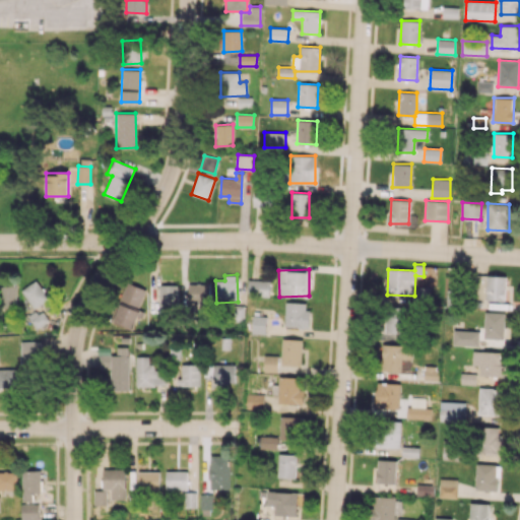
[(506,276),(486,275),(485,300),(505,301),(506,276)]
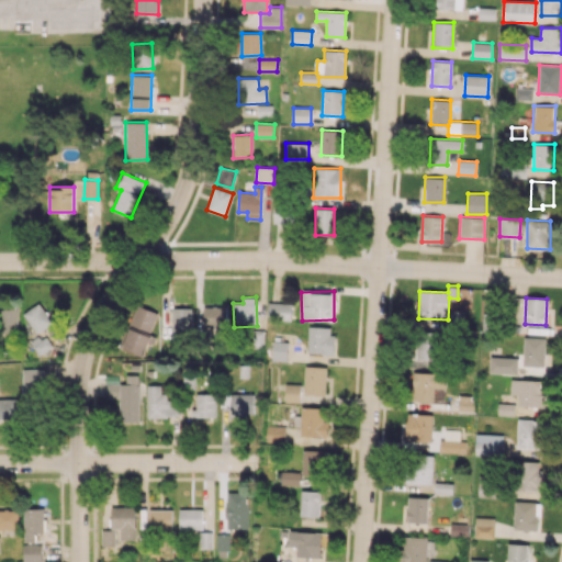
[(35,334),(53,323),(40,302),(22,313),(35,334)]
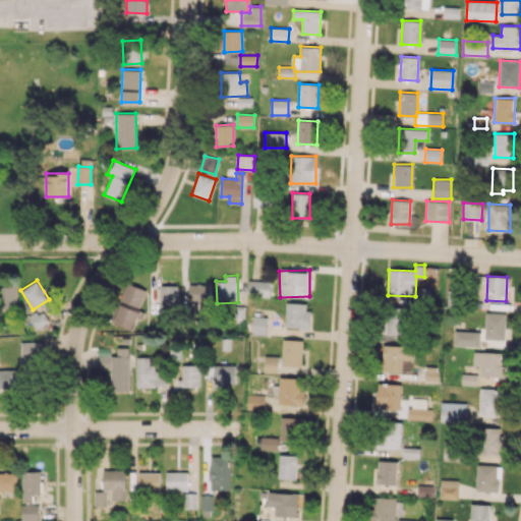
[(271,297),(271,281),(248,280),(248,296),(271,297)]
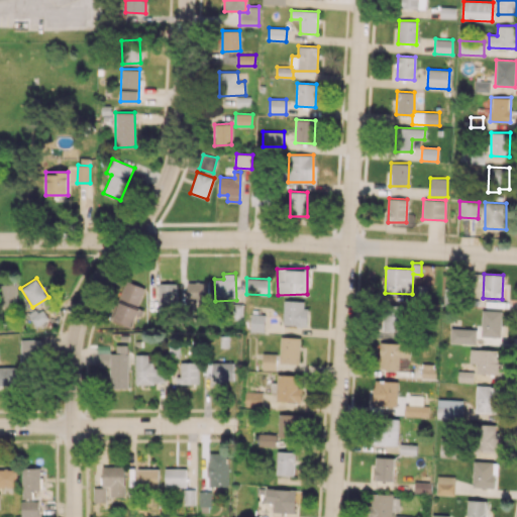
[(145,288),(126,281),(111,320),(131,327),(145,288)]
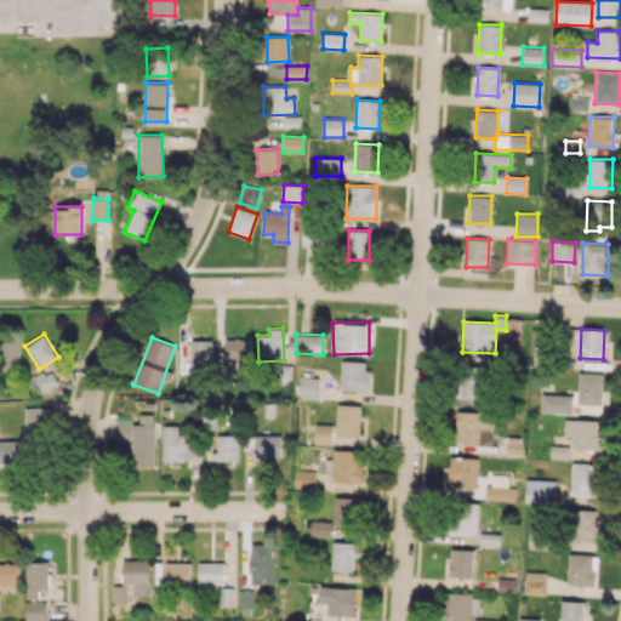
[(250,368),(251,337),(224,337),(224,366),(250,368)]
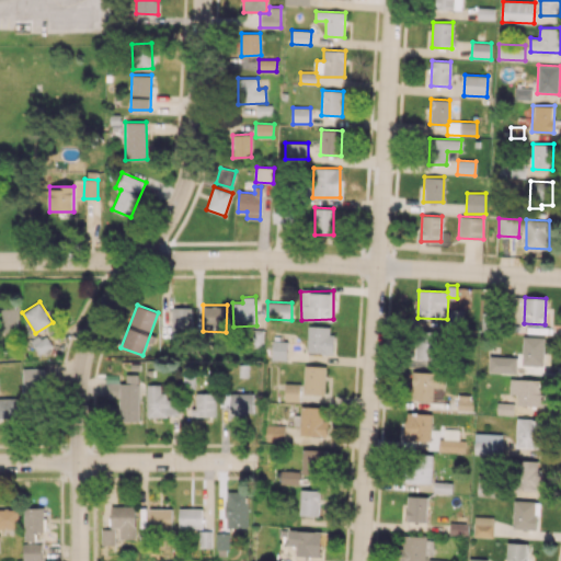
[(170,307),(171,338),(182,338),(182,329),(192,329),(192,306),(170,307)]
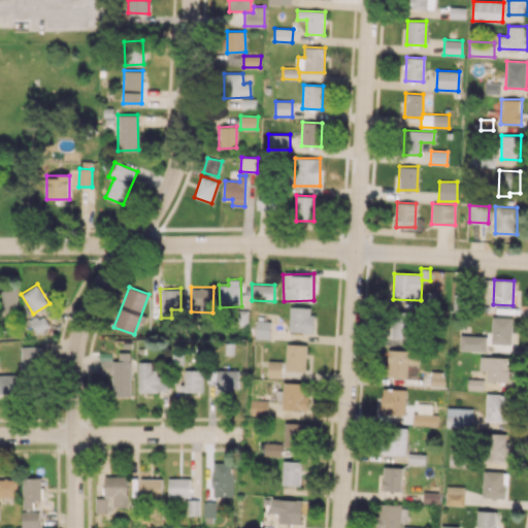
[(0,314),(17,314),(15,290),(0,290),(0,314)]
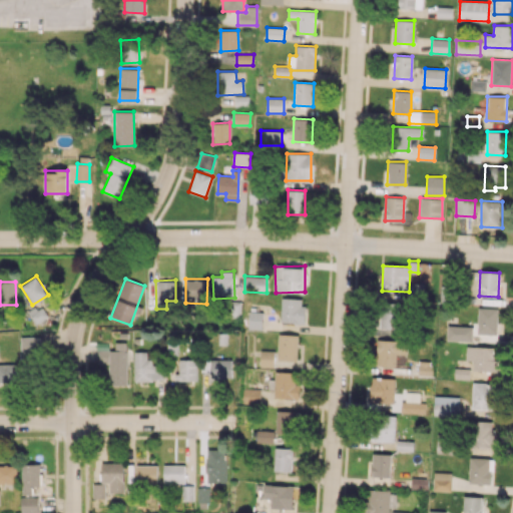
[(305,299),(282,298),(281,323),(304,324),(305,299)]
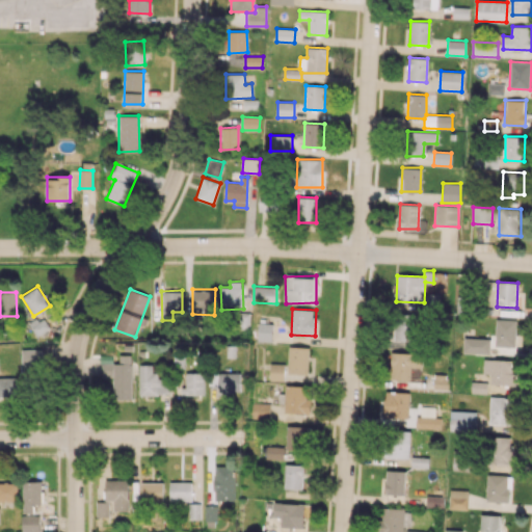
[(33,323),(37,334),(49,328),(44,318),(33,323)]
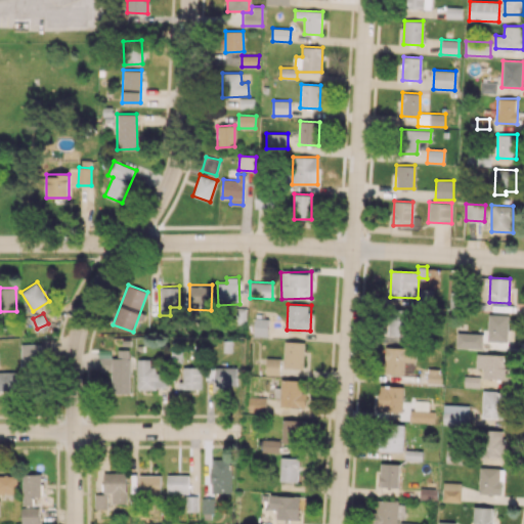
[(388,338),(409,337),(409,314),(387,315),(388,338)]
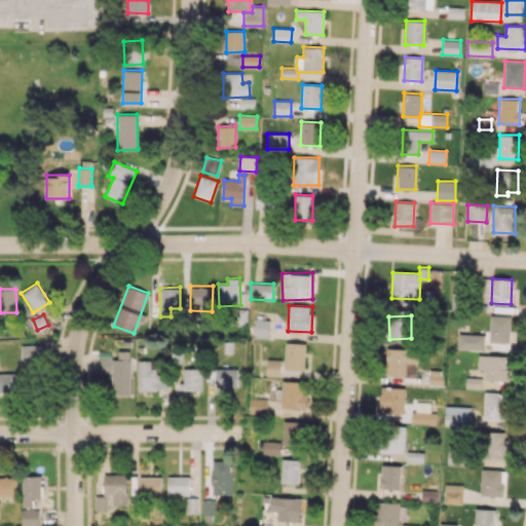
[(489,342),(510,342),(511,316),(490,315),(489,342)]
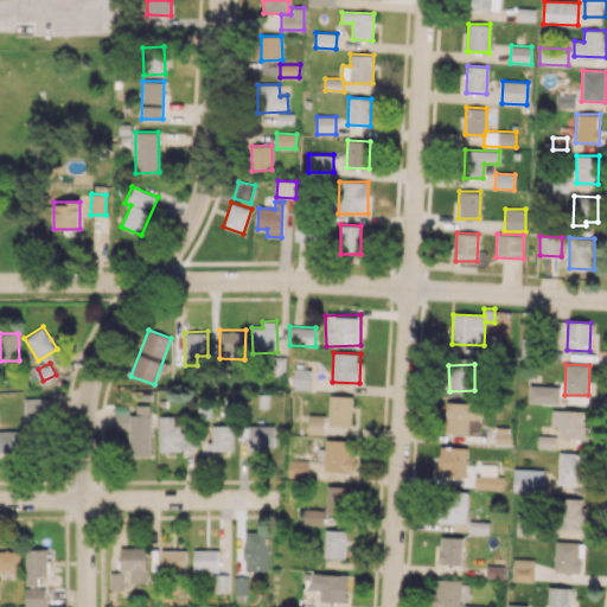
[(293,389),(310,389),(311,369),(294,369),(293,389)]
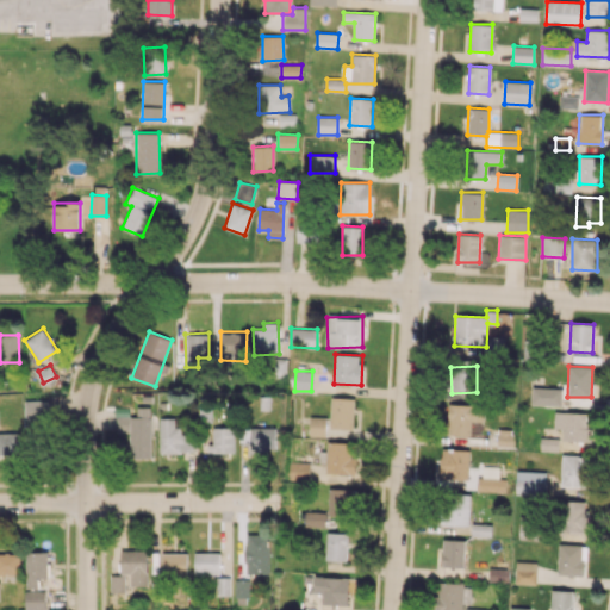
[(561,387),(531,387),(531,405),(561,405),(561,387)]
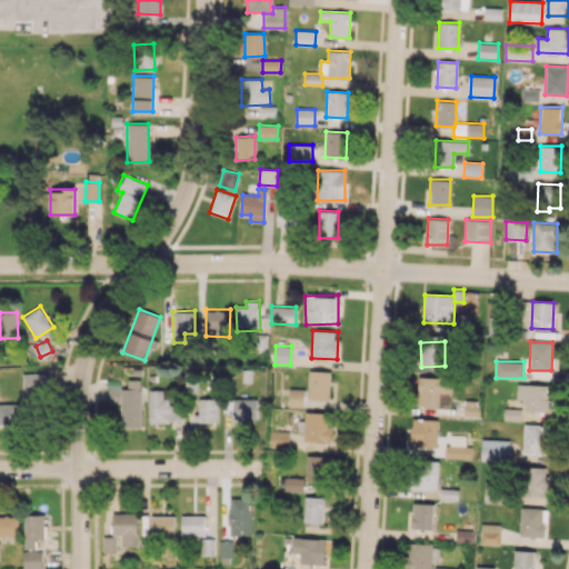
[(330,371),(309,370),(308,399),(329,400),(330,371)]
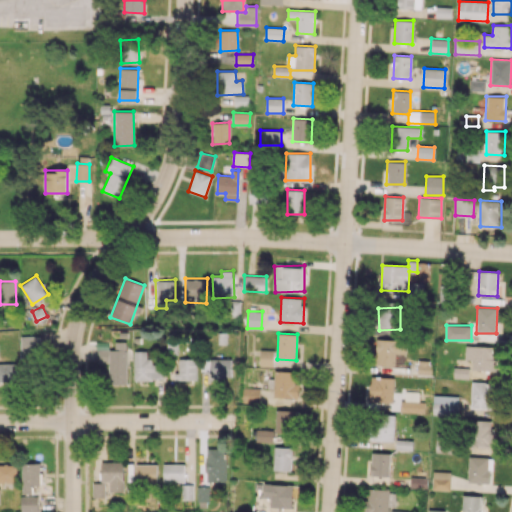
[(20,336),(21,361),(41,360),(40,336),(20,336)]
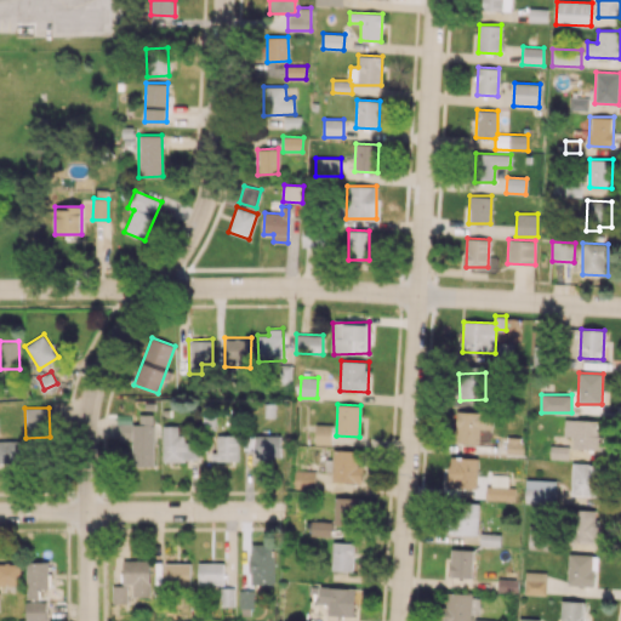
[(493,428),(493,412),(457,411),(456,443),(478,443),(479,428),(493,428)]
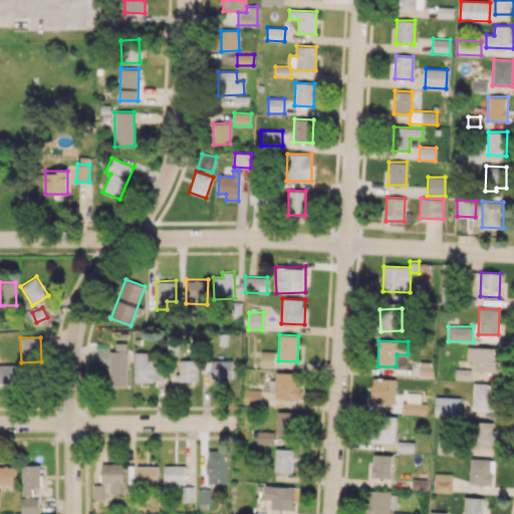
[(496,347),(468,347),(467,360),(475,361),(475,371),(496,372),(496,347)]
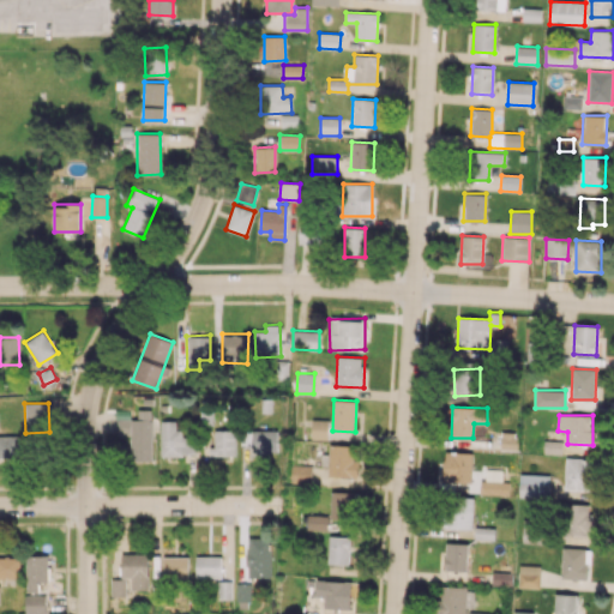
[(152,461),(152,420),(131,419),(131,461),(152,461)]
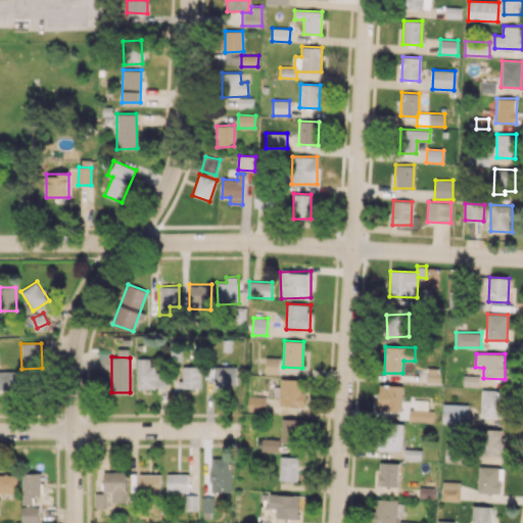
[(279,374),(279,358),(266,358),(266,374),(279,374)]
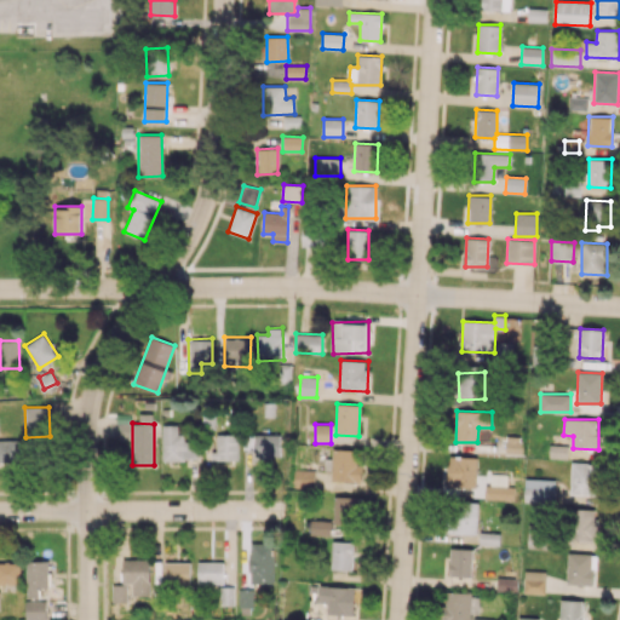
[(162,459),(197,460),(199,441),(181,441),(181,425),(164,425),(162,459)]
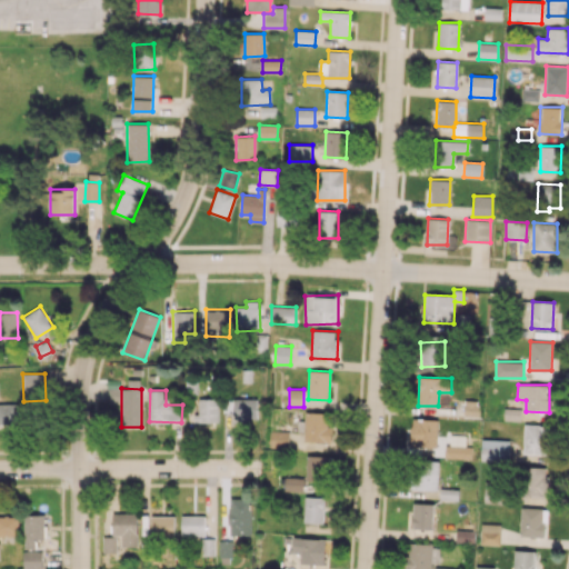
[(219,422),(219,399),(198,398),(197,422),(219,422)]
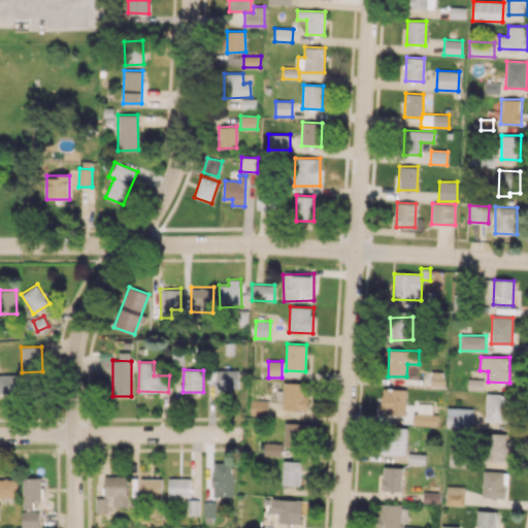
[(208,383),(217,383),(217,390),(239,391),(240,370),(209,369),(208,383)]
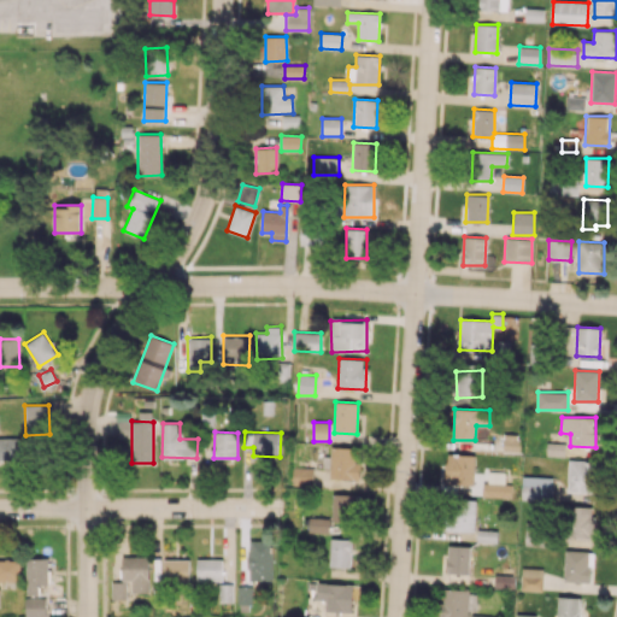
[(21,438),(0,436),(0,462),(19,463),(21,438)]
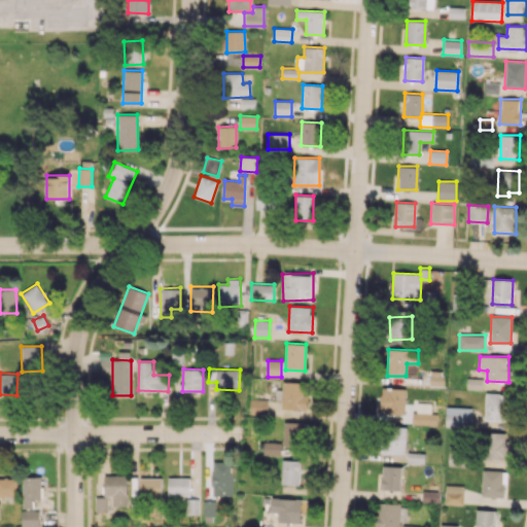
[(467,388),(483,389),(483,379),(467,378),(467,388)]
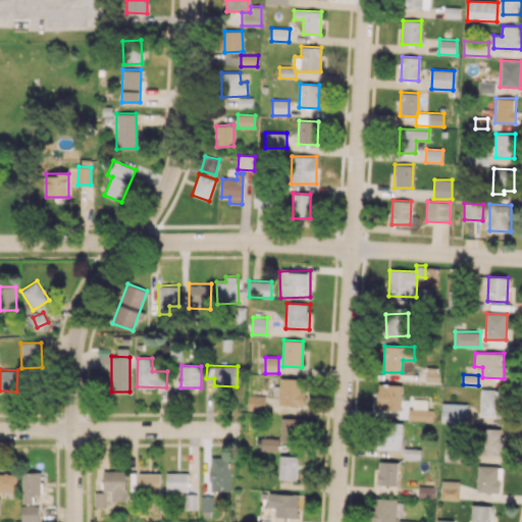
[(278,405),(304,406),(305,390),(301,390),(302,378),(279,377),(278,405)]
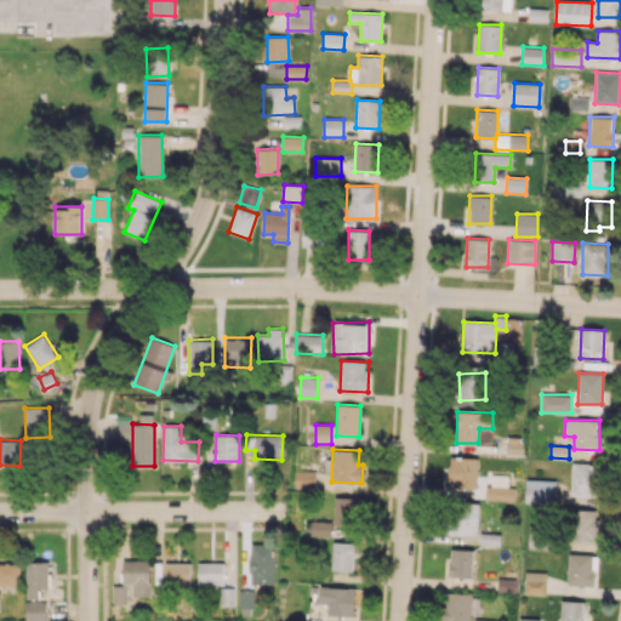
[(449,488),(477,489),(478,457),(450,456),(449,488)]
